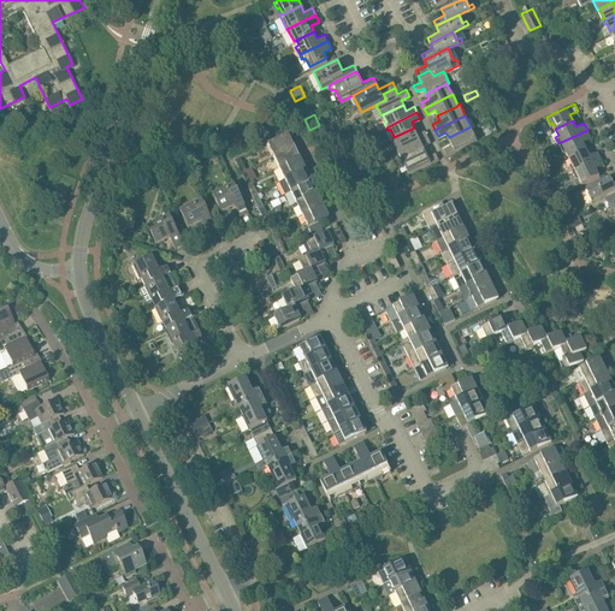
[(477,138),(471,126),(449,137),(451,143),(443,147),(447,153),(477,138)]
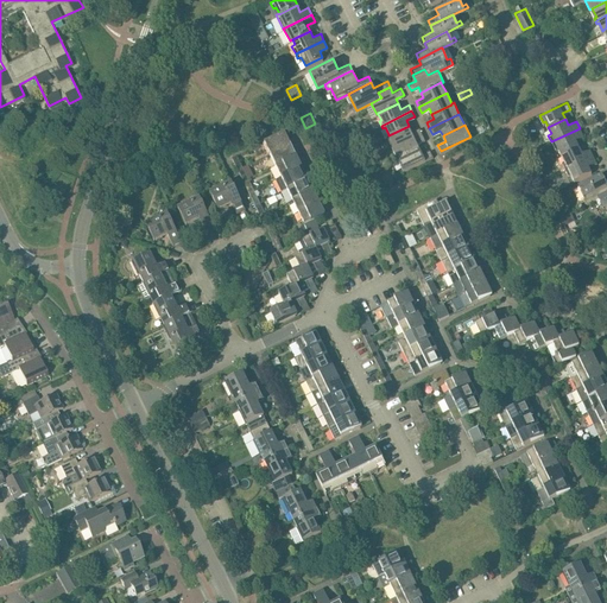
[(409,126),(389,135),(389,134),(386,135),(392,147),(422,133),(419,127),(411,131),(409,126)]
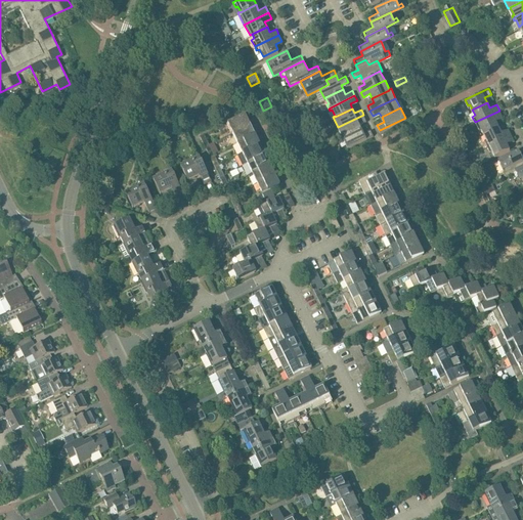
[(475,122),(477,128),(480,127),(483,132),(497,125),(495,120),(502,117),(499,111),(475,122)]
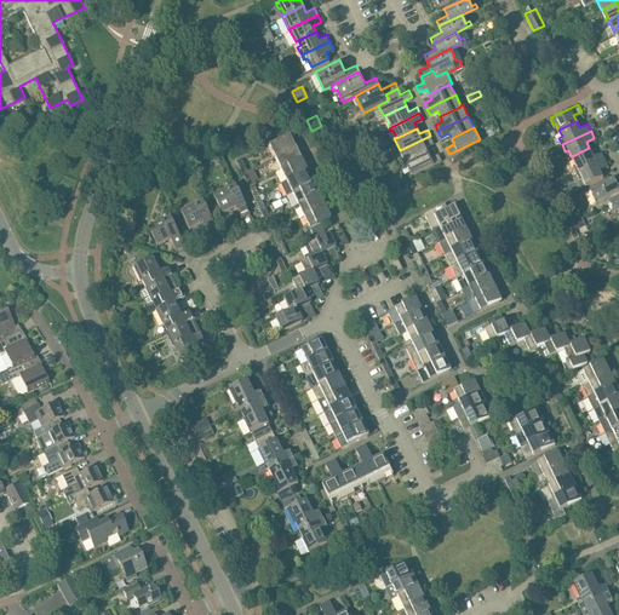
[(296,144),(290,132),(269,142),(275,154),(296,144)]
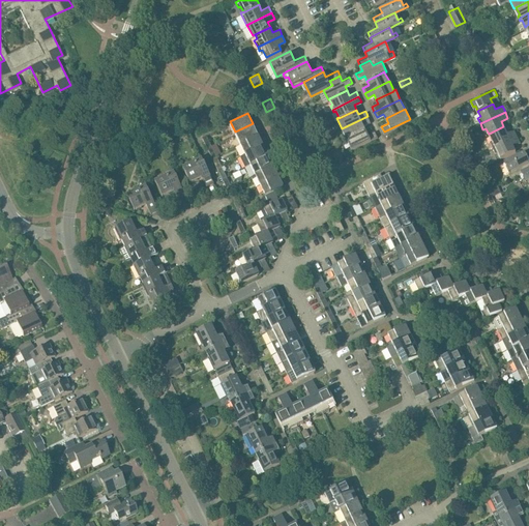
[(342,128),(346,138),(365,128),(363,124),(371,120),(368,116),(342,128)]
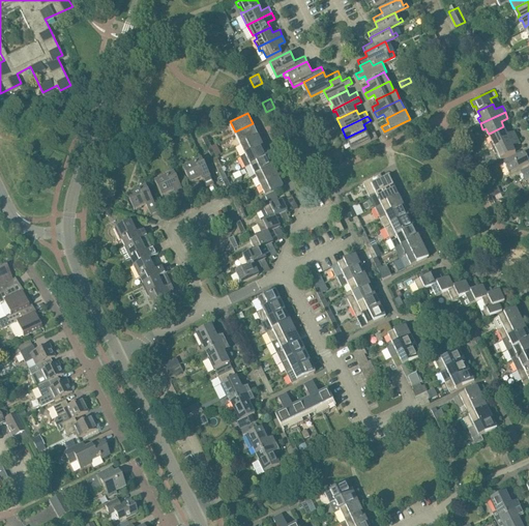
[(235,132),(240,142),(258,134),(253,123),(235,132)]
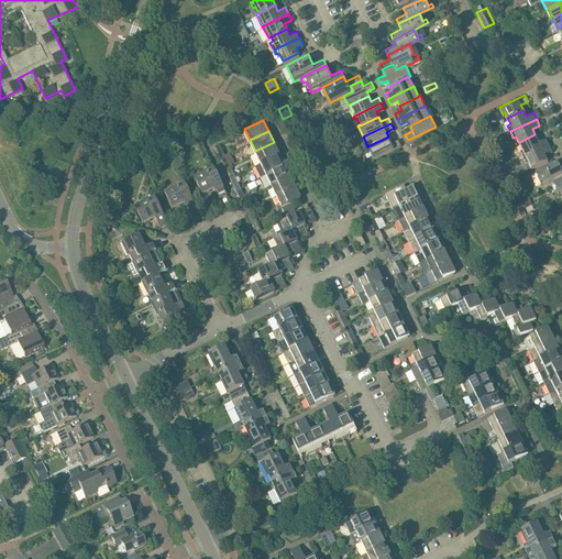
[(522,155),(525,154),(548,143),(544,136),(538,140),(535,134),(519,142),(521,148),(519,149),(522,155)]
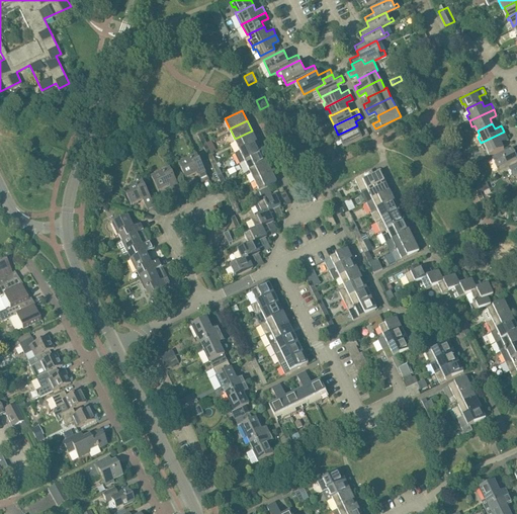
[(359,130),(357,125),(338,135),(343,144),(368,132),(366,126),(359,130)]
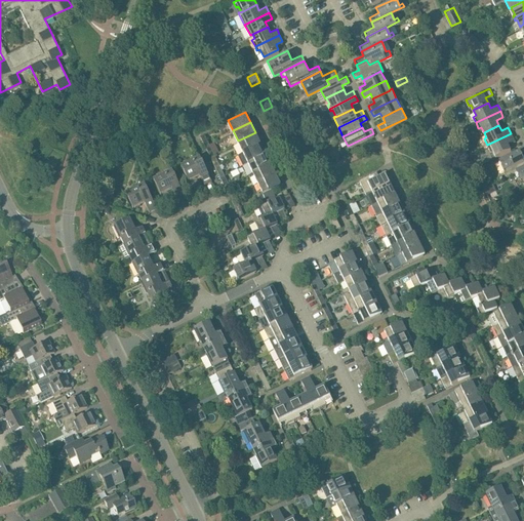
[(238,141),(243,151),(260,143),(255,132),(238,141)]
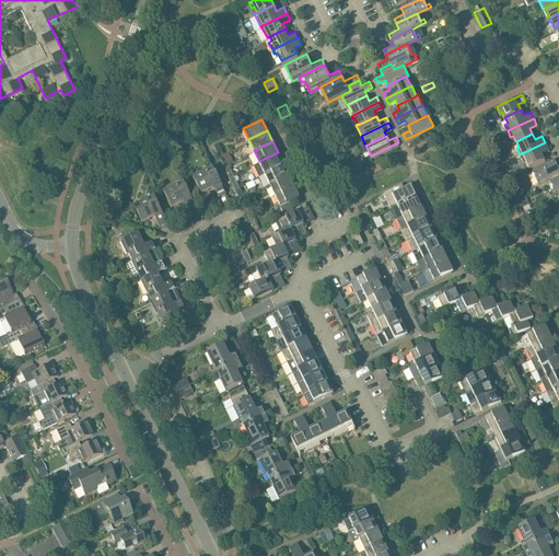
[(497,142),(490,146),(495,152),(500,150),(497,142)]
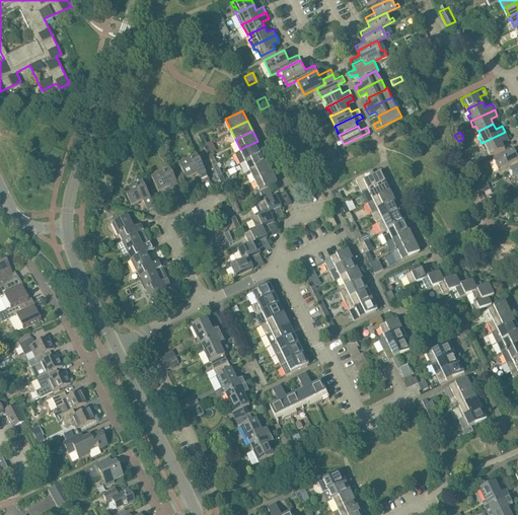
[(505,132),(484,142),(482,143),(485,150),(487,149),(489,153),(504,146),(501,141),(508,137),(505,132)]
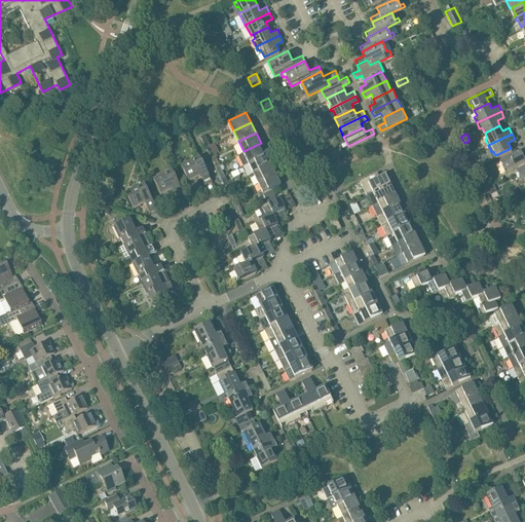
[(244,151),(237,154),(242,164),(249,161),(266,153),(261,143),(244,151)]
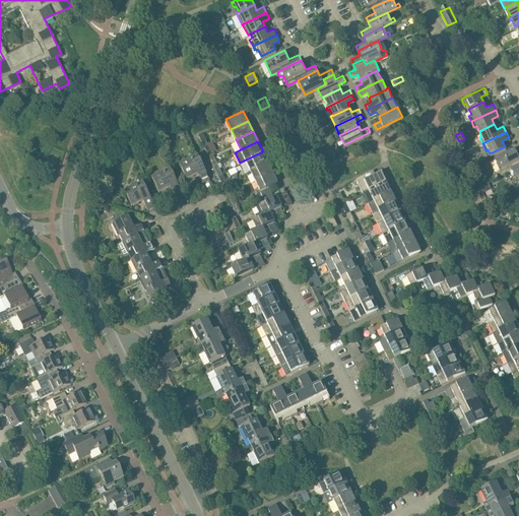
[(501,173),(510,168),(518,163),(518,156),(518,157),(514,147),(494,157),(501,173)]
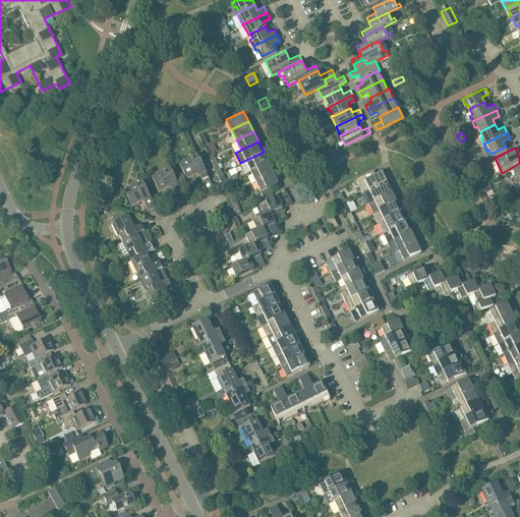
[(246,160),(250,170),(268,161),(264,152),(246,160)]
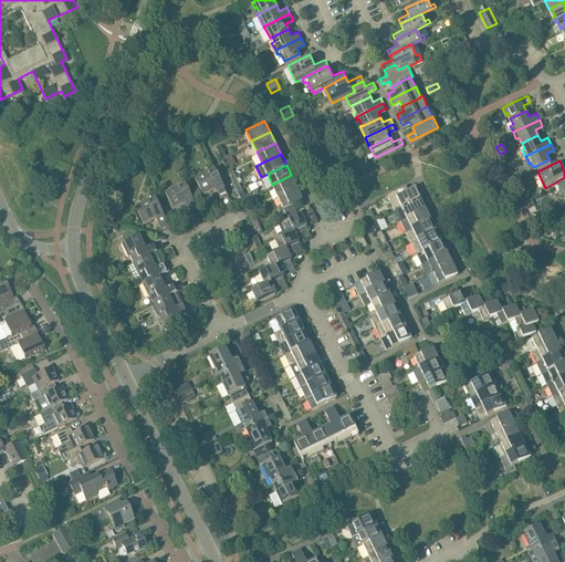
[(215,186),(219,196),(228,193),(215,167),(195,177),(202,193),(215,186)]
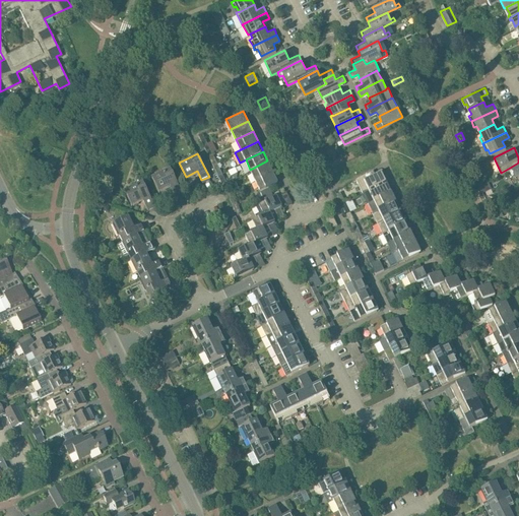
[(250,170),(255,179),(272,171),(267,160),(250,170)]
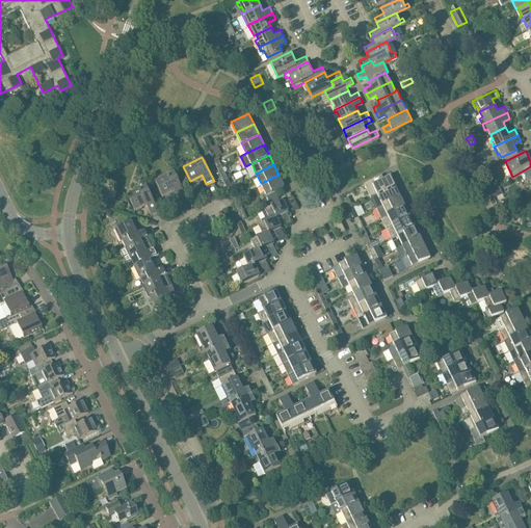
[(530,166),(522,172),(529,186),(530,185),(530,166)]
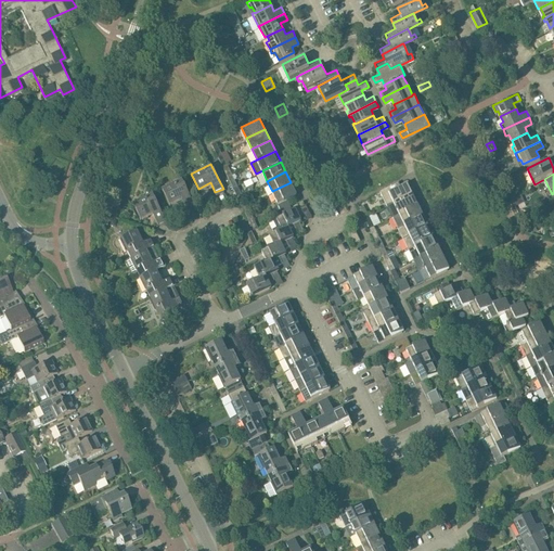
[(185,207),(194,203),(182,178),(162,188),(169,203),(181,196),(185,207)]
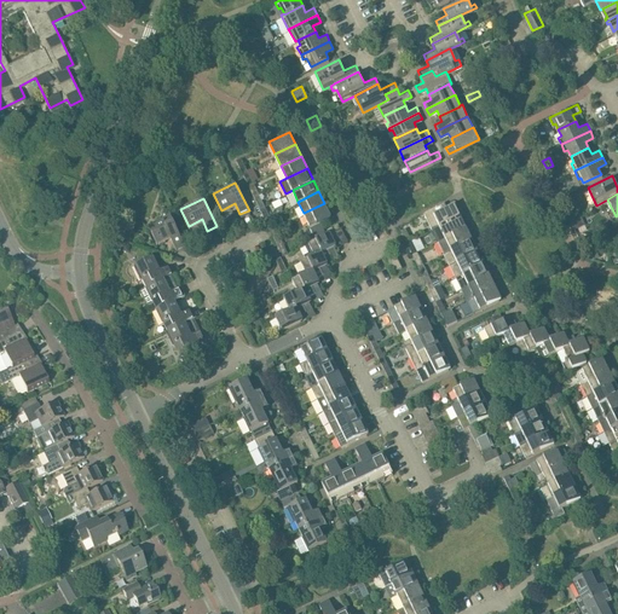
[(423,209),(432,227),(460,213),(454,201),(446,206),(443,200),(423,209)]
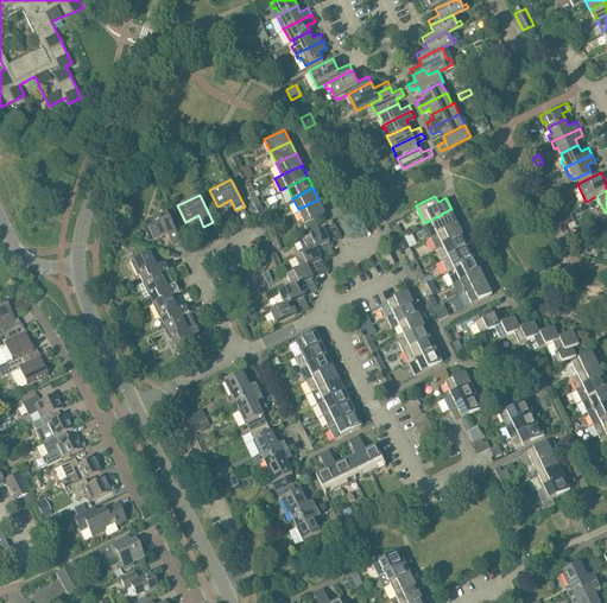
[(318,226),(315,215),(324,211),(318,200),(298,209),(304,221),(308,230),(318,226)]
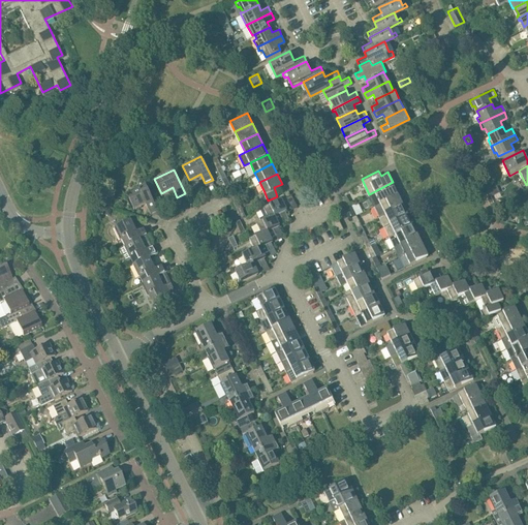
[(374,205),(398,192),(393,182),(369,194),(374,205)]
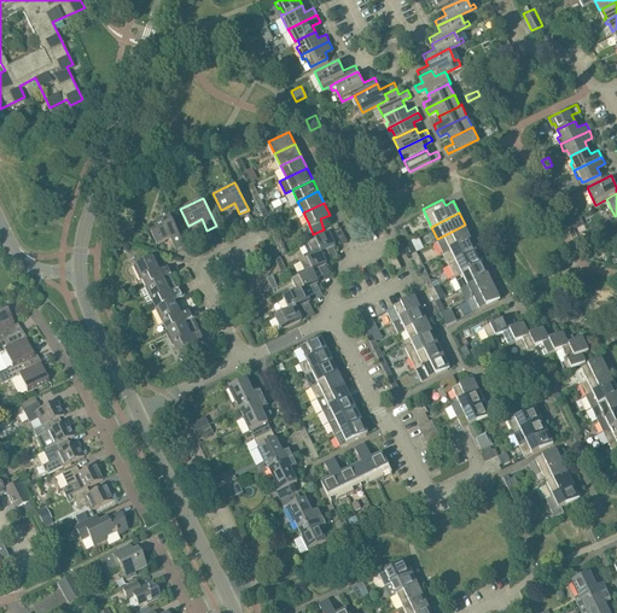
[(147,225),(156,241),(169,235),(175,246),(182,241),(169,214),(147,225)]
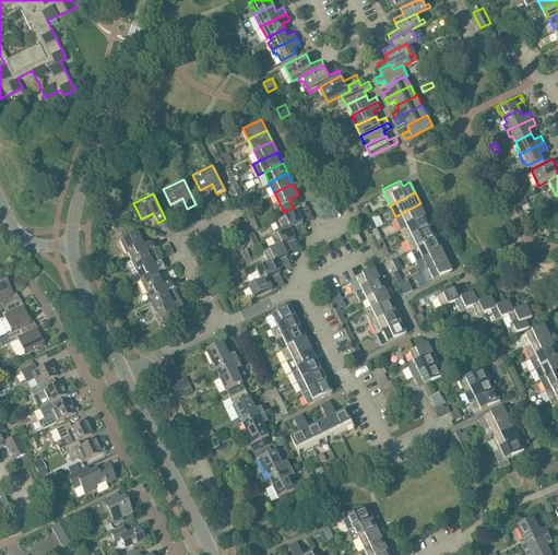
[(395,216),(401,226),(426,214),(420,203),(395,216)]
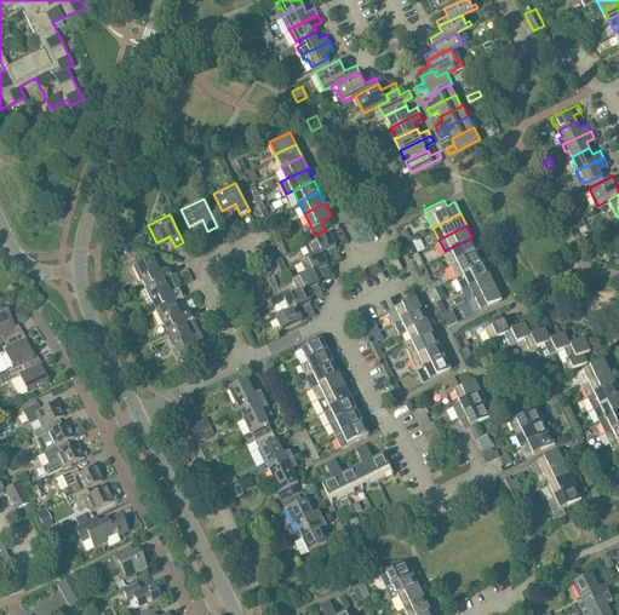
[(401,229),(407,240),(412,237),(408,230),(406,226),(401,229)]
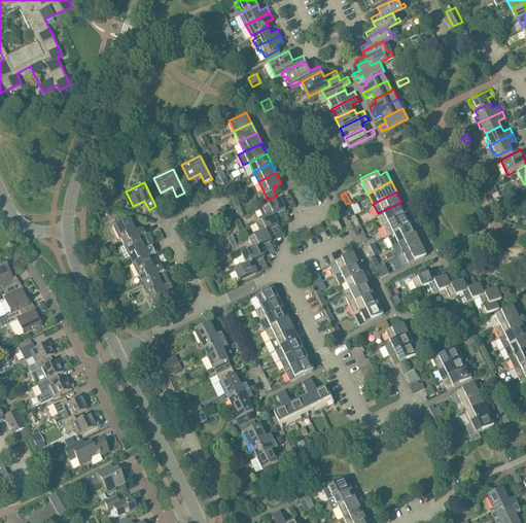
[(261,213),(257,215),(259,219),(267,215),(278,210),(279,210),(283,208),(284,207),(285,207),(283,203),(287,200),(284,194),(279,197),(261,205),(258,207),(261,213)]
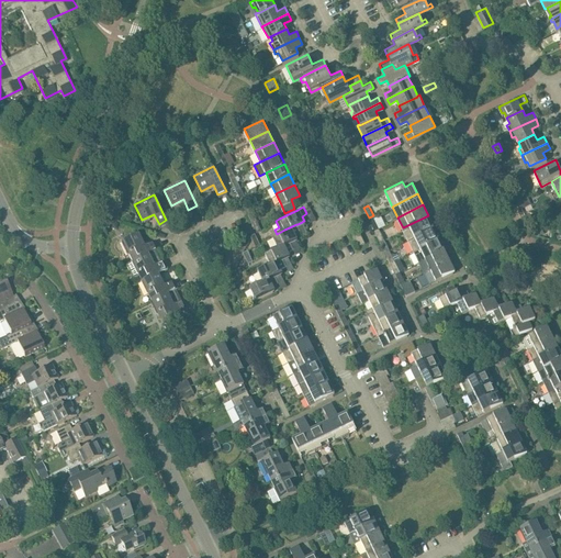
[(379,226),(377,223),(373,215),(369,218),(374,229),(379,226)]
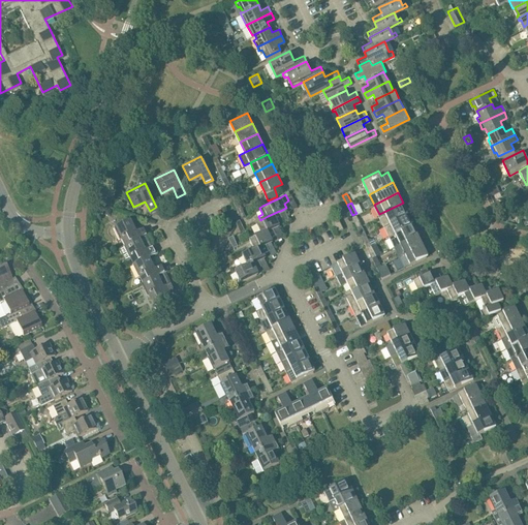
[(379,214),(383,224),(407,213),(403,203),(379,214)]
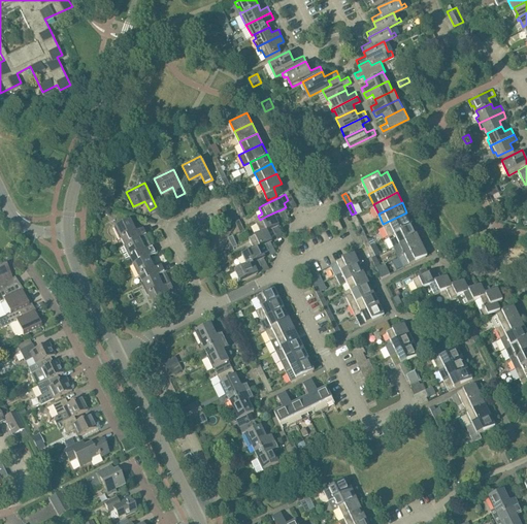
[(101,203),(100,209),(108,213),(110,206),(101,203)]
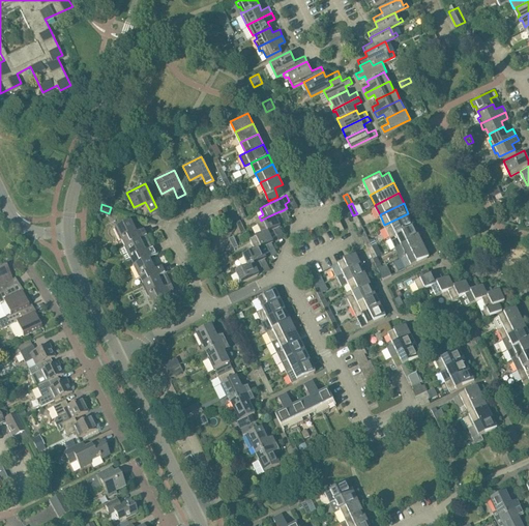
[(257,223),(254,225),(257,230),(260,229),(261,229),(262,232),(266,231),(273,227),(278,225),(276,220),(283,217),(280,211),(268,216),(261,221),(257,223)]
